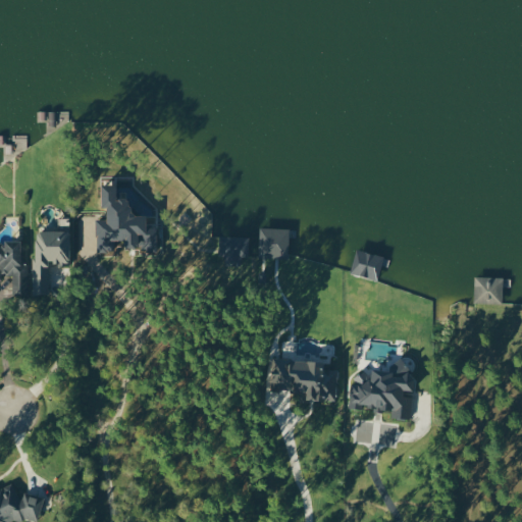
[(97,218),(97,251),(115,250),(115,244),(157,244),(157,226),(147,227),(147,213),(131,214),(131,197),(117,197),(117,184),(102,184),(102,207),(107,207),(107,218),(97,218)]
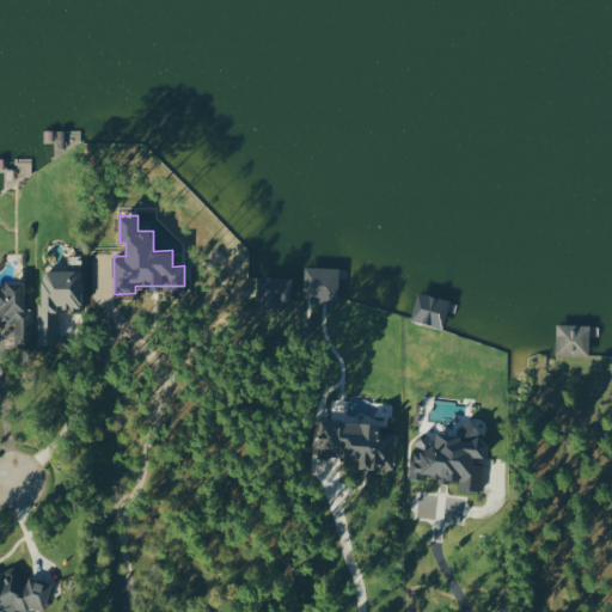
[(340,267),(305,267),(304,301),(338,303),(340,267)]
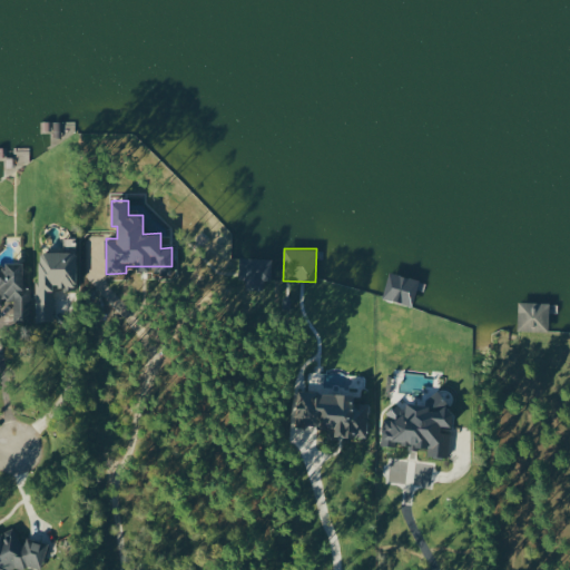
[(53,320),(53,287),(77,287),(77,251),(37,252),(38,320),(53,320)]
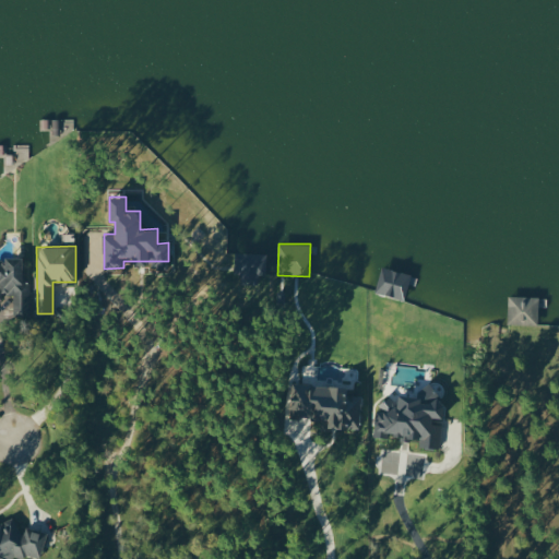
[(259,275),(266,275),(266,253),(235,252),(234,273),(242,273),(242,283),(259,284),(259,275)]
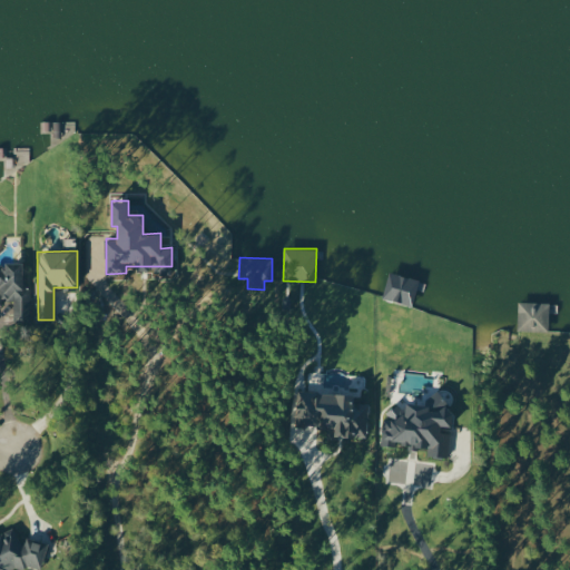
[(0,264),(0,298),(16,298),(16,310),(30,310),(30,287),(23,287),(23,264),(0,264)]
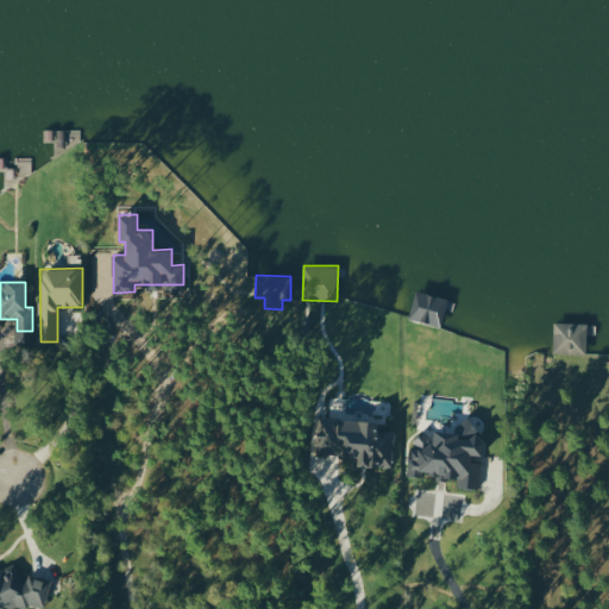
[(553,352),(586,353),(586,322),(553,322),(553,352)]
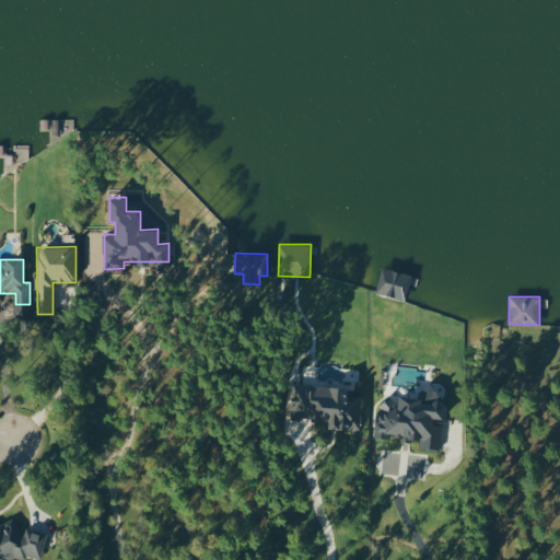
[(360,429),(361,396),(346,395),(347,386),(293,384),(291,418),(330,420),(329,428),(360,429)]
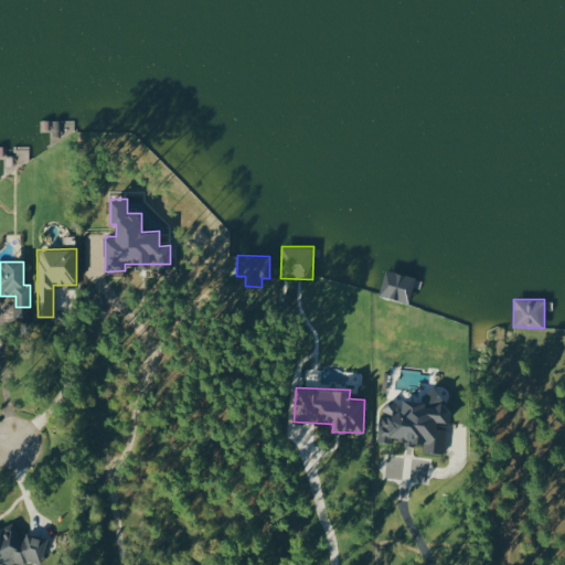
[(444,454),(446,428),(436,428),(439,422),(447,423),(449,405),(441,402),(441,395),(430,391),(426,401),(404,400),(402,404),(390,400),(384,412),(381,420),(380,433),(392,437),(407,444),(424,445),(423,451),(444,454)]
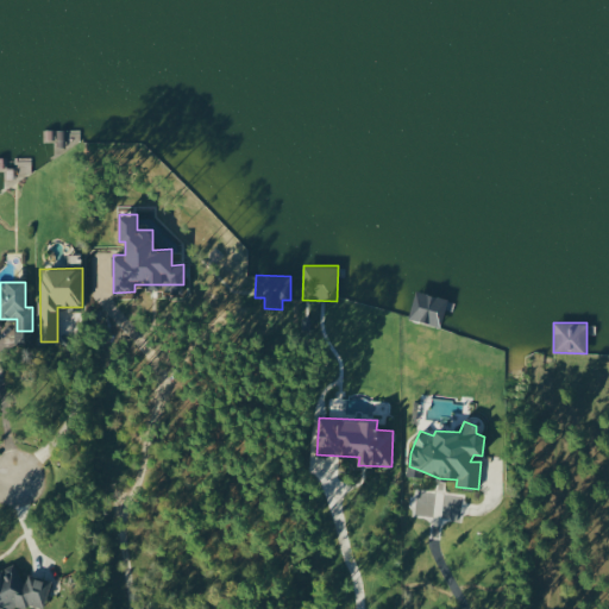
[(43,606),(51,582),(27,573),(23,588),(16,565),(0,569),(0,608),(18,608),(23,608),(25,608),(27,608),(31,601),(43,606)]
